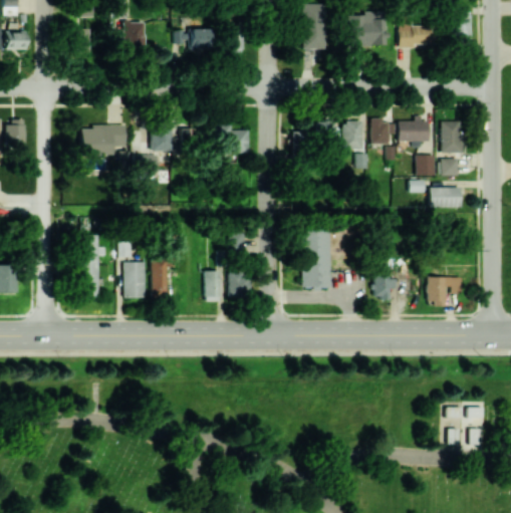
[(3,0),(3,15),(17,15),(17,0),(3,0)]
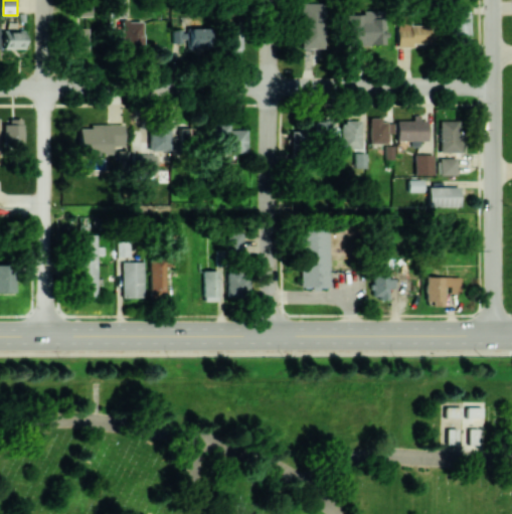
[(94,3),(74,5),(76,18),(95,16),(94,3)]
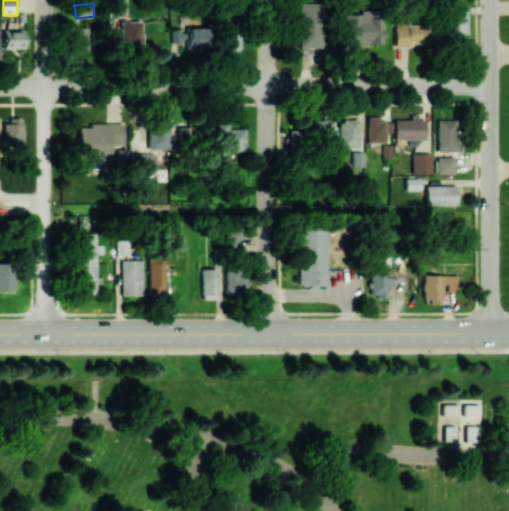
[(324,4),(299,5),(301,49),(325,49),(324,4)]
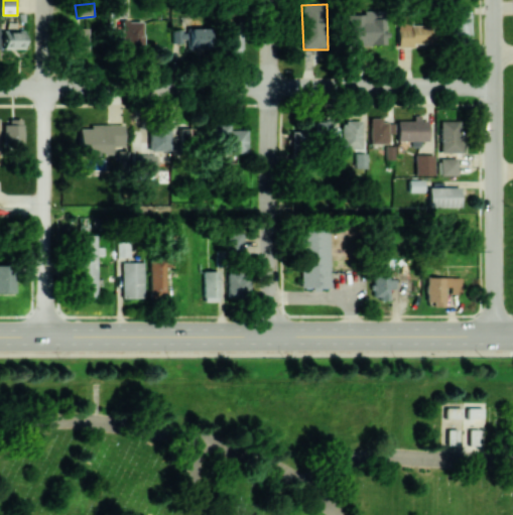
[(471,12),(454,12),(454,44),(472,44),(471,12)]
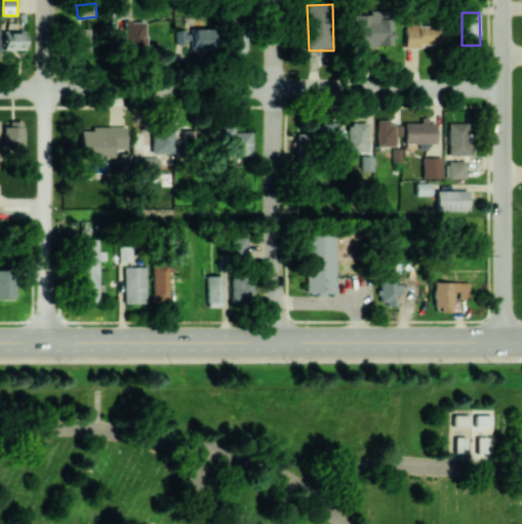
[(356,47),(394,47),(395,13),(357,13),(356,47)]
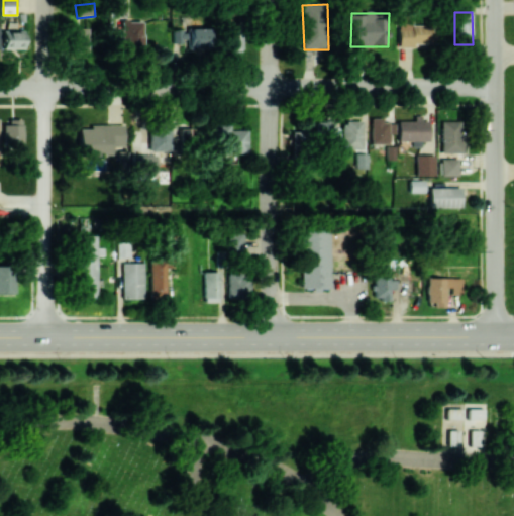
[(399,45),(438,46),(439,19),(399,18),(399,45)]
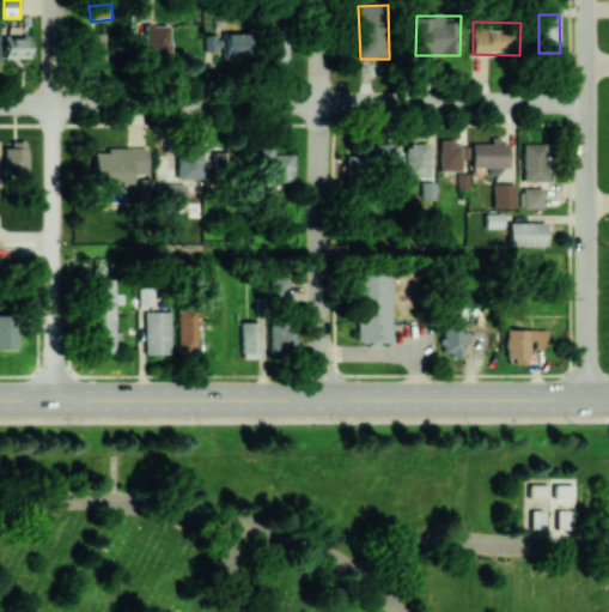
[(146,59),(171,59),(171,25),(146,25),(146,59)]
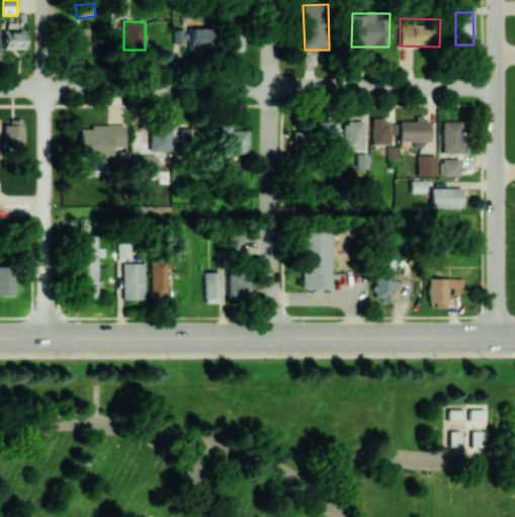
[(90,28),(73,28),(73,53),(90,53),(90,28)]
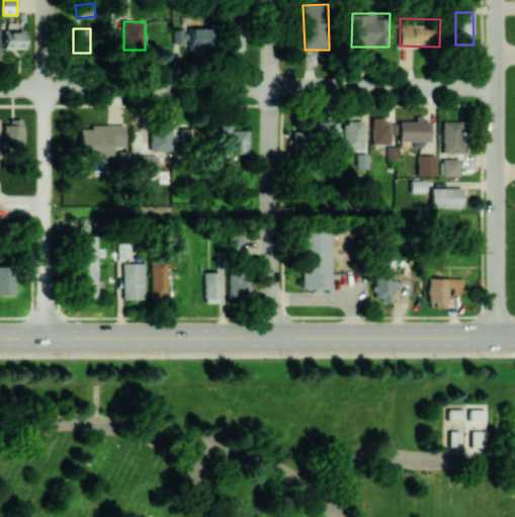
[(189,50),(211,50),(212,28),(190,28),(189,50)]
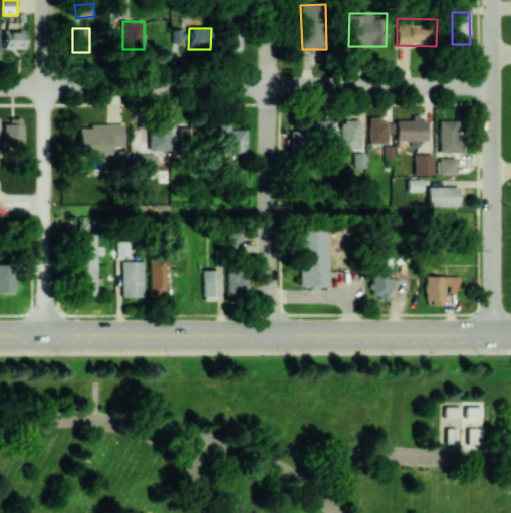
[(183,29),(175,29),(174,43),(183,43),(183,29)]
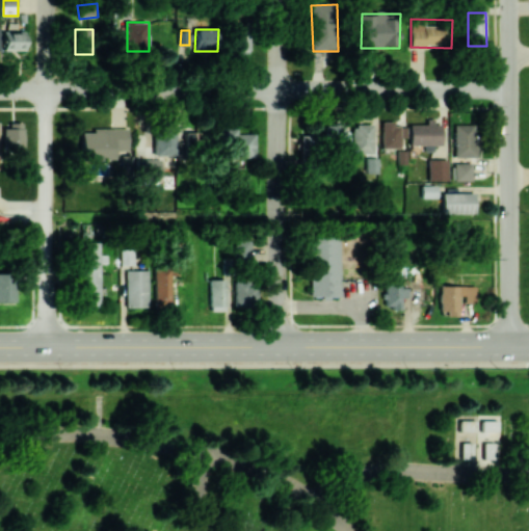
[(236,54),(250,54),(250,30),(236,30),(236,54)]
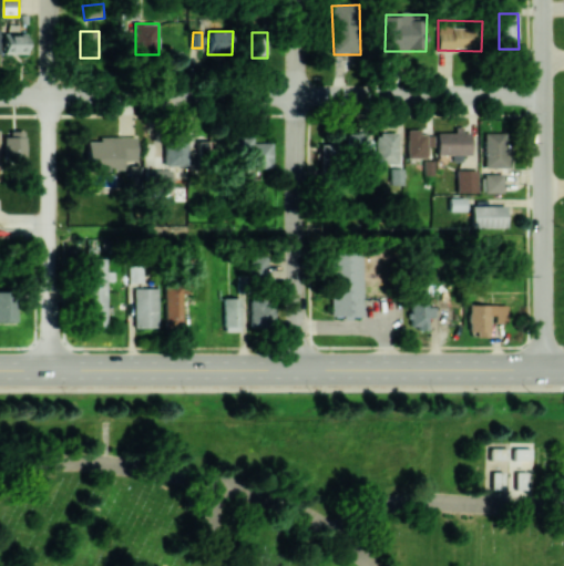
[(6,34),(6,55),(29,54),(29,34),(6,34)]
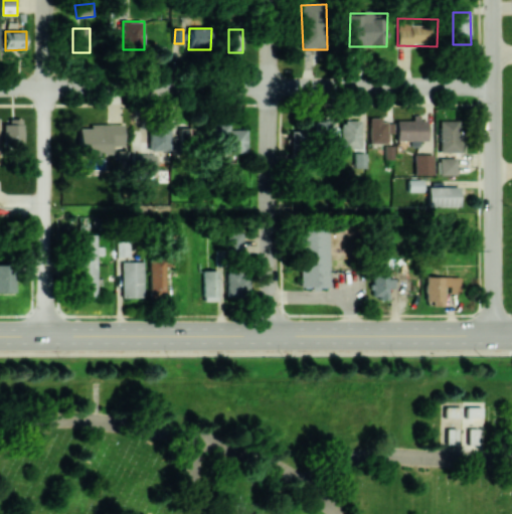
[(394,135),(394,123),(383,123),(383,119),(371,119),(370,144),(389,145),(389,135),(394,135)]
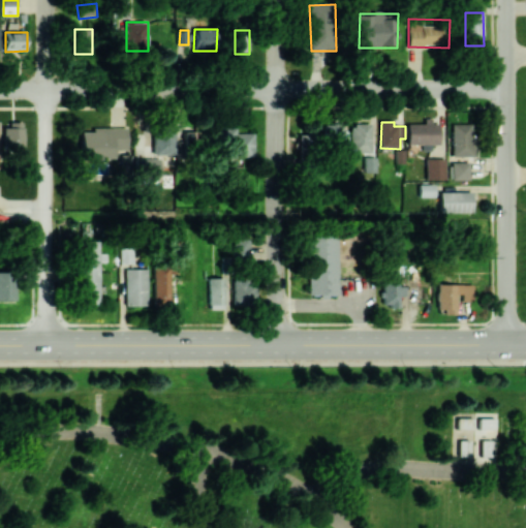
[(441,122),(427,122),(427,124),(409,124),(409,146),(424,146),(424,152),(432,152),(432,145),(440,145),(441,122)]
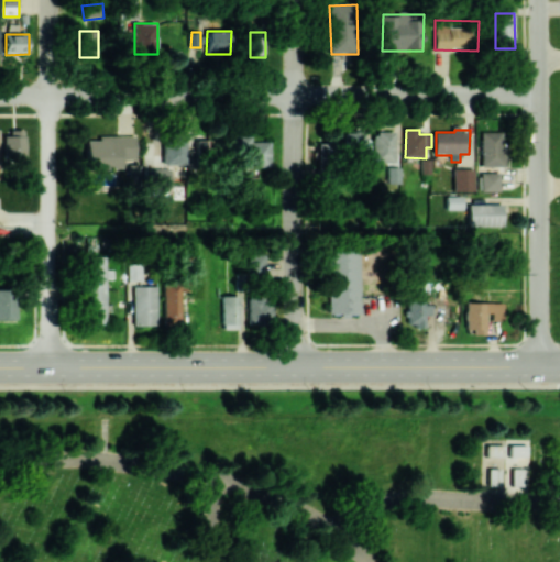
[(6,133),(7,164),(28,164),(26,132),(6,133)]
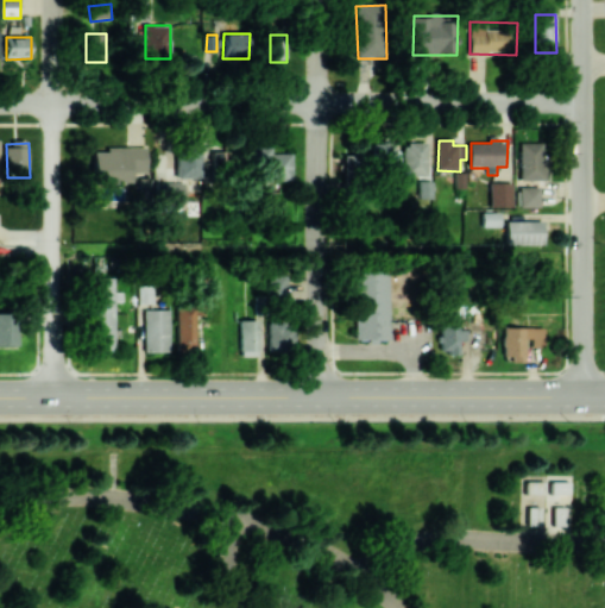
[(395,143),(373,144),(375,167),(396,167),(395,143)]
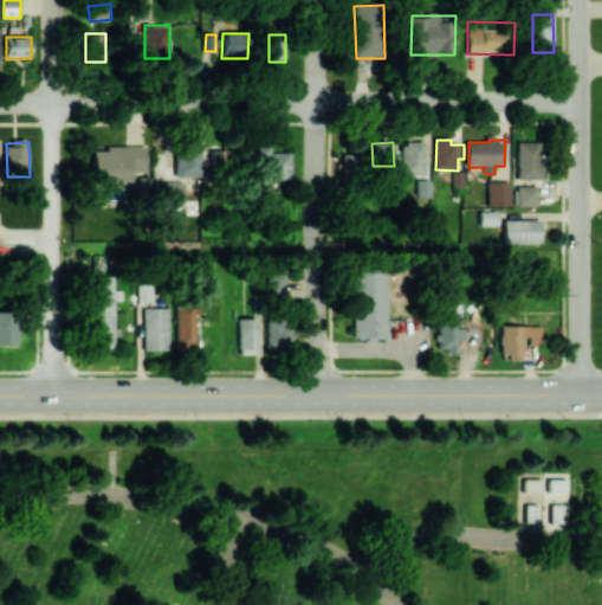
[(176,178),(201,178),(202,143),(177,143),(176,178)]
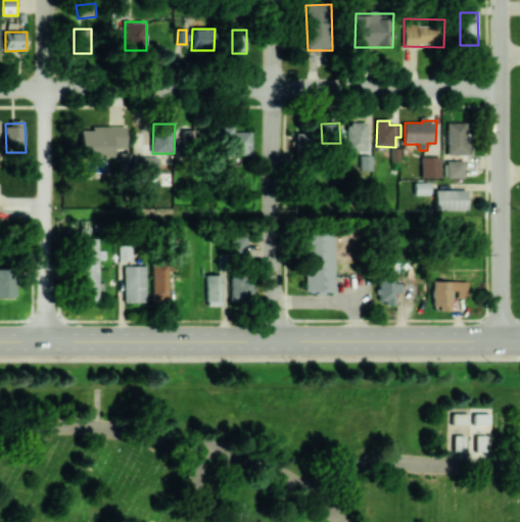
[(347,151),(368,151),(368,124),(348,124),(347,151)]
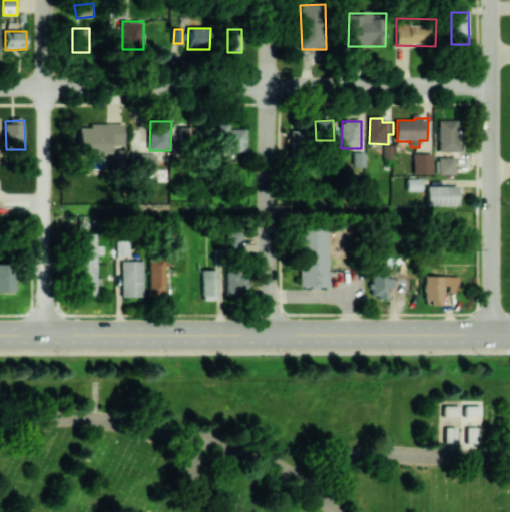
[(440,152),(460,152),(461,121),(440,121),(440,152)]
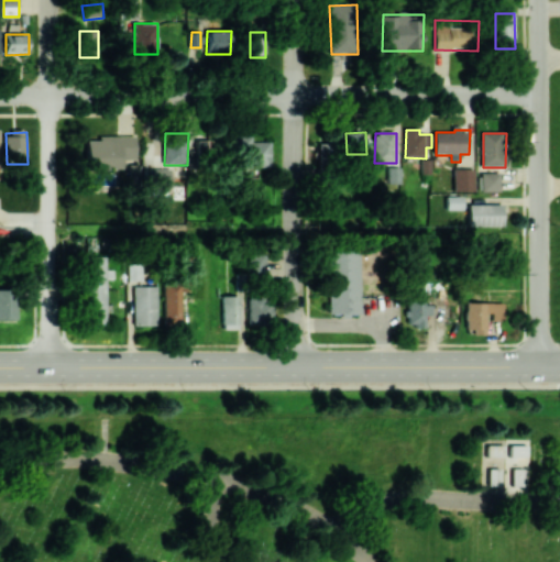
[(123,169),(123,160),(139,160),(139,136),(101,136),(101,141),(88,141),(88,169),(123,169)]
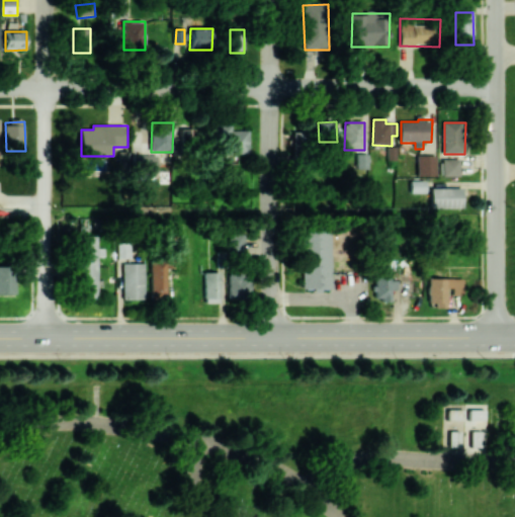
[(251,132),(233,131),(234,125),(217,125),(216,153),(250,154),(251,132)]
